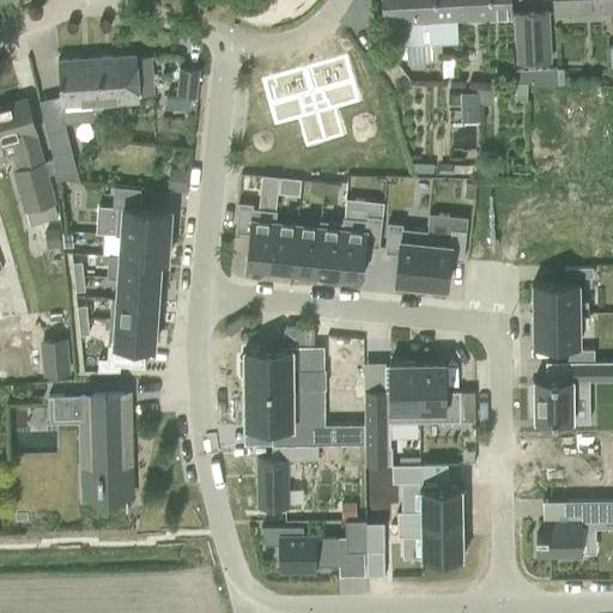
[(511,16),(511,14),(510,0),(380,0),(381,22),(388,22),(388,46),(405,46),(405,62),(429,62),(439,61),(437,19),(511,16)]
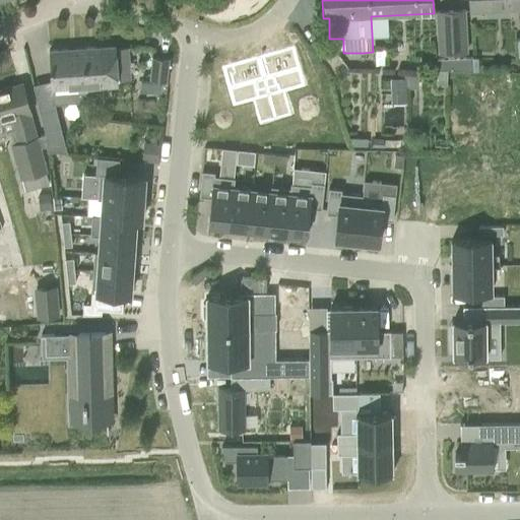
[(519,0),(469,0),(470,9),(485,9),(486,18),(509,17),(508,7),(519,7),(519,29),(519,0)]
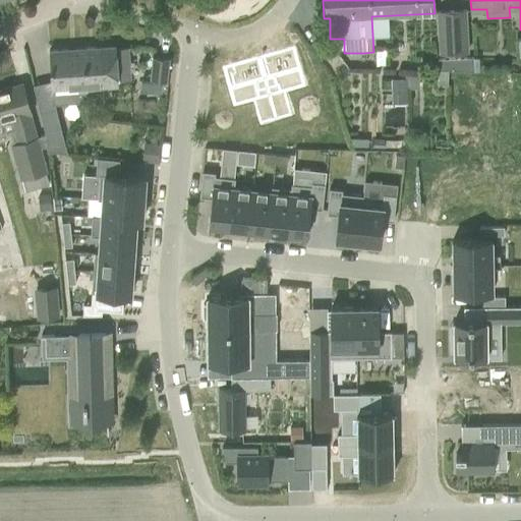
[(435,12),(435,13),(438,54),(467,53),(465,10),(435,12)]
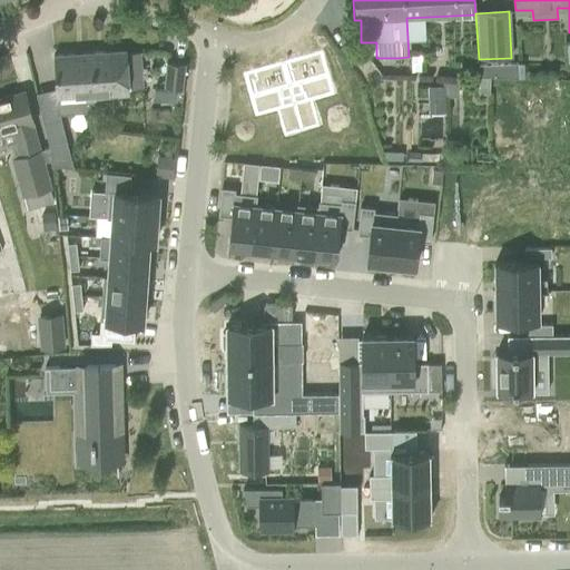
[(141,88),(140,75),(139,52),(126,53),(126,50),(52,56),(55,78),(57,114),(58,114),(58,112),(102,109),(101,94),(128,91),(128,89),(141,88)]
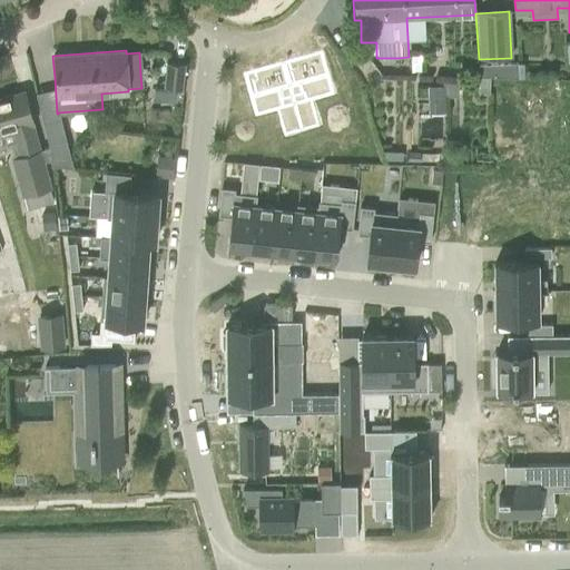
[(321,53),(282,65),(302,133),(318,127),(311,101),(333,96),(321,53)]
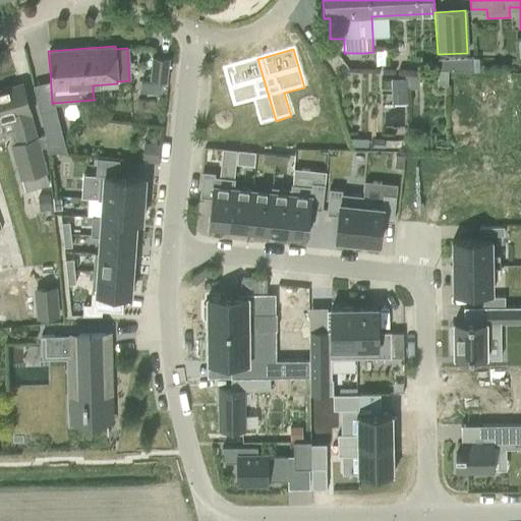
[(168,60),(152,58),(149,82),(165,84),(168,60)]
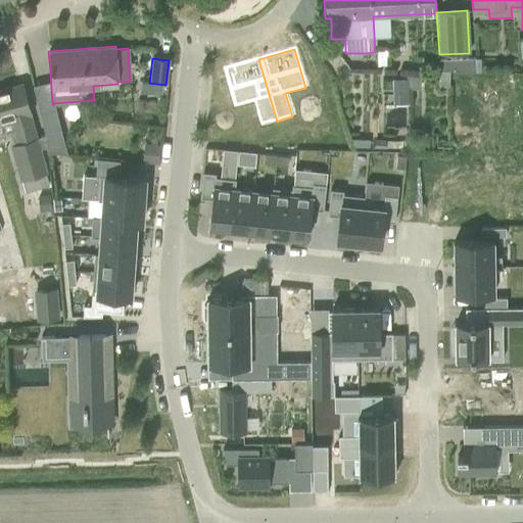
[(481,70),(480,58),(439,59),(439,69),(481,70)]
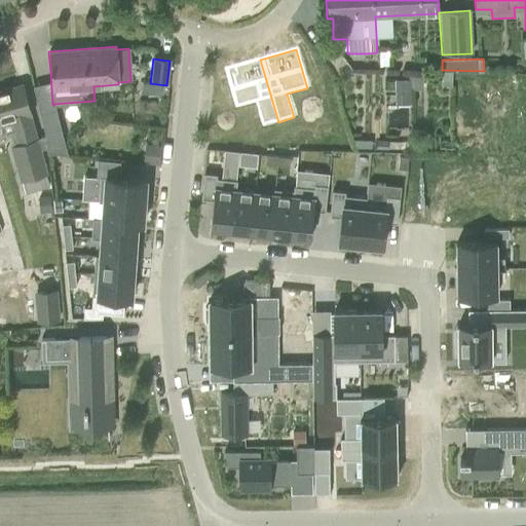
[(260,60),(225,70),(235,108),(256,103),(262,126),(278,122),(260,60)]
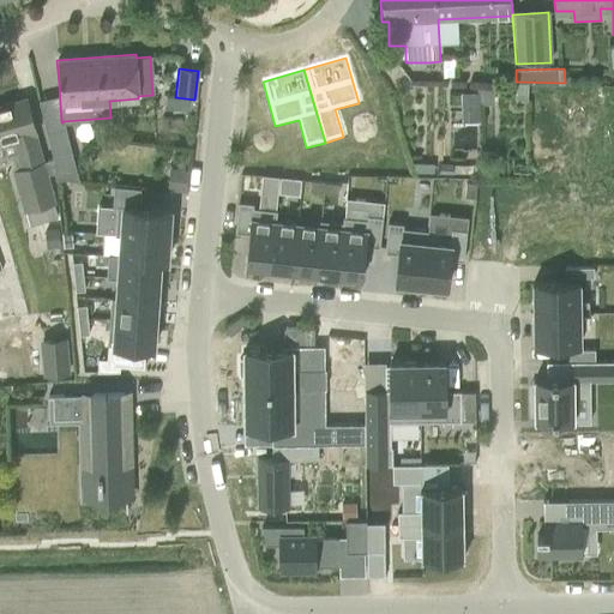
[(517,83),(516,94),(528,94),(528,83),(517,83)]
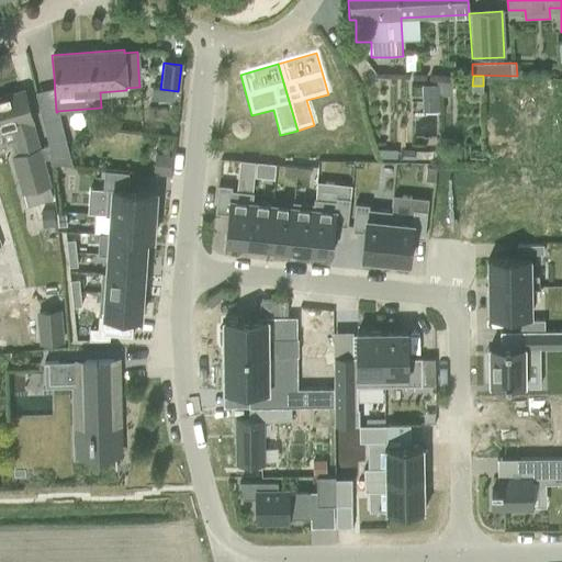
[(417,109),(438,109),(438,94),(450,94),(449,77),(417,77),(417,109)]
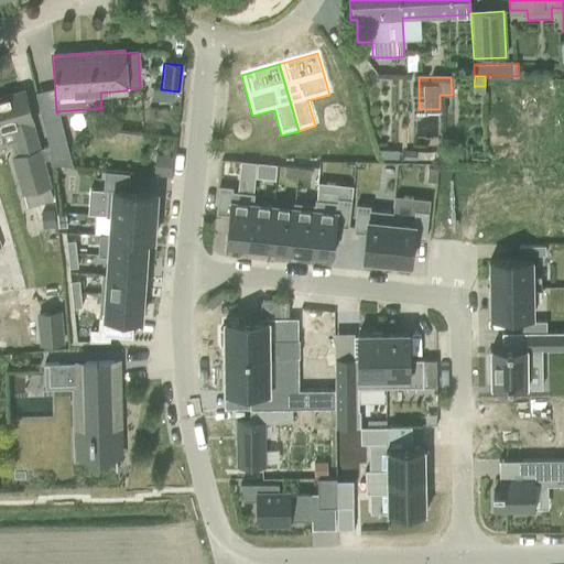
[(39,149),(31,121),(32,121),(23,91),(0,97),(0,130),(10,128),(18,154),(12,156),(22,194),(50,186),(43,160),(49,159),(50,159),(51,159),(49,145),(47,145),(47,147),(39,149)]
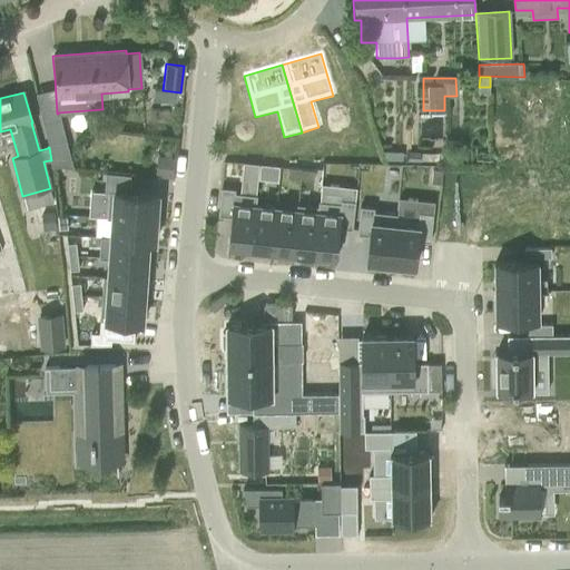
[(421,119),(423,138),(444,135),(442,117),(421,119)]
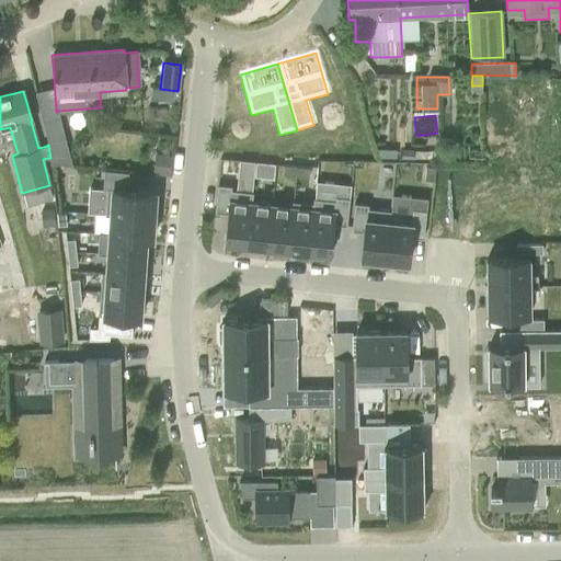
[(70,164),(58,117),(42,121),(48,145),(50,158),(49,158),(49,162),(70,164)]
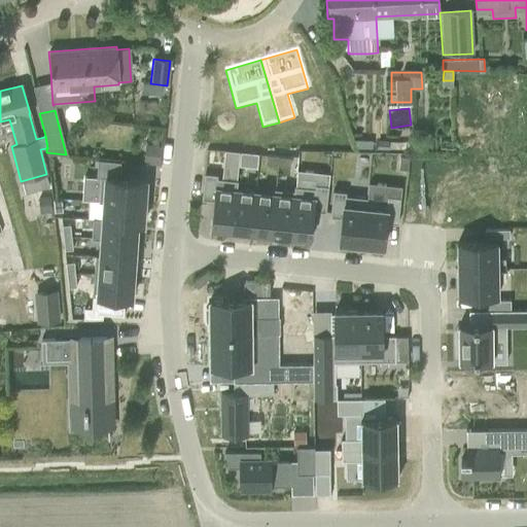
[(388,142),(388,140),(378,140),(378,148),(388,148),(388,142)]
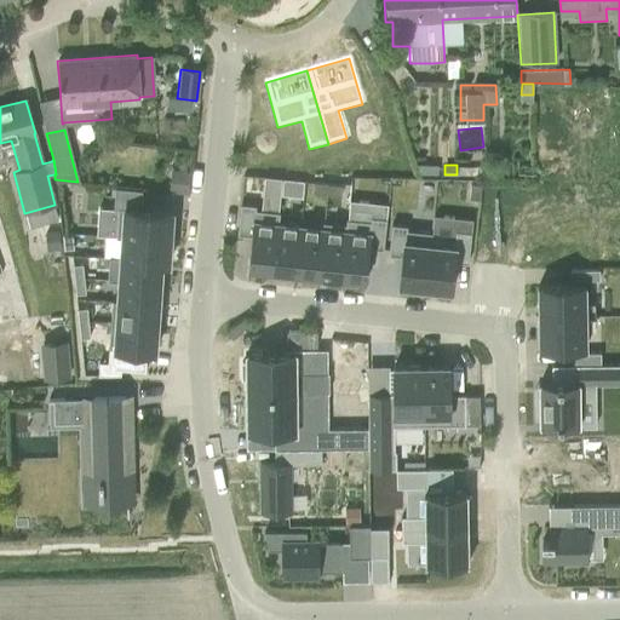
[(170,171),(168,190),(184,193),(187,172),(170,171)]
